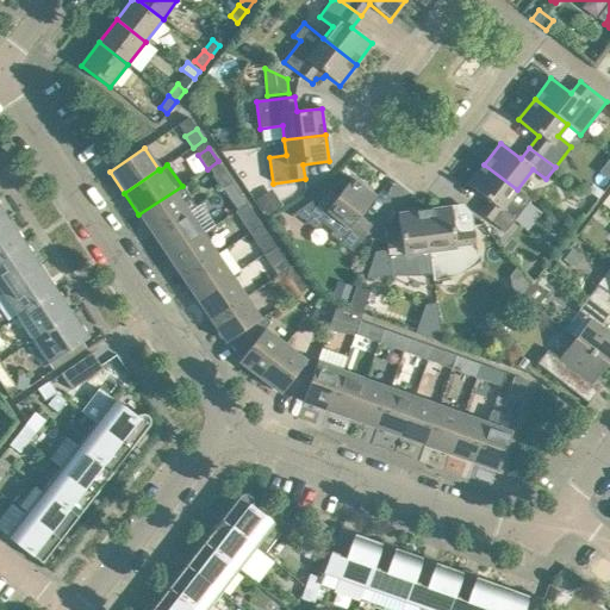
[(530,199),(517,190),(484,165),(468,185),(489,200),(479,212),(504,232),(514,221),(530,199)]
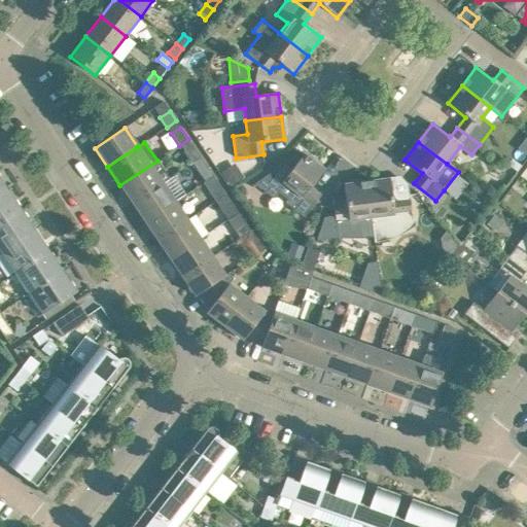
[(201,157),(192,146),(183,152),(191,164),(201,157)]
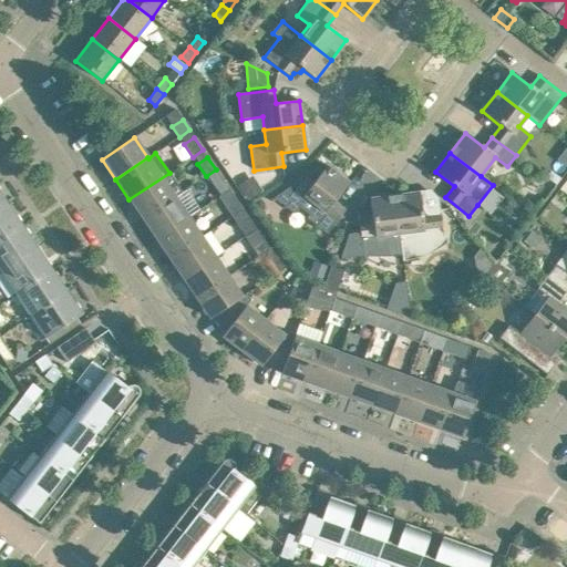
[(333,202),(349,183),(327,166),(322,171),(320,168),(319,167),(270,200),(271,202),(276,198),(294,212),(303,197),(316,207),(307,218),(327,234),(344,210),(333,202)]
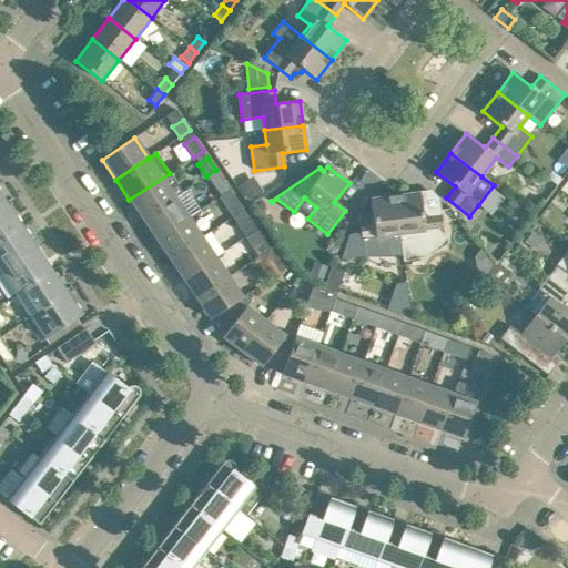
[(225,183),(216,170),(206,176),(215,190),(225,183)]
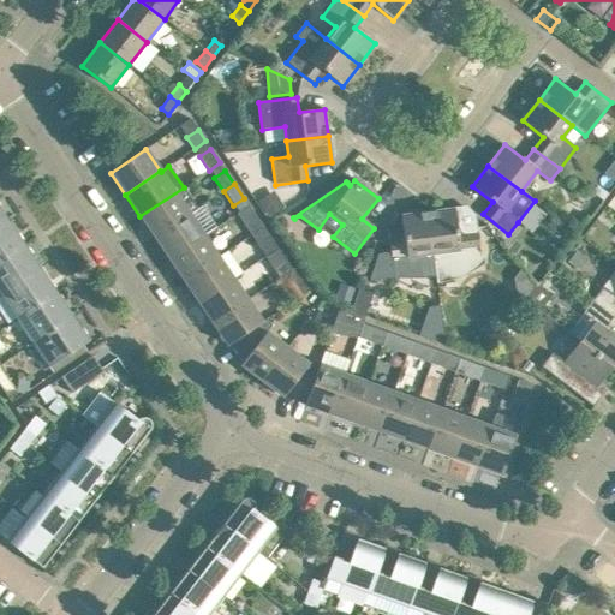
[(597,186),(592,193),(603,202),(608,195),(597,186)]
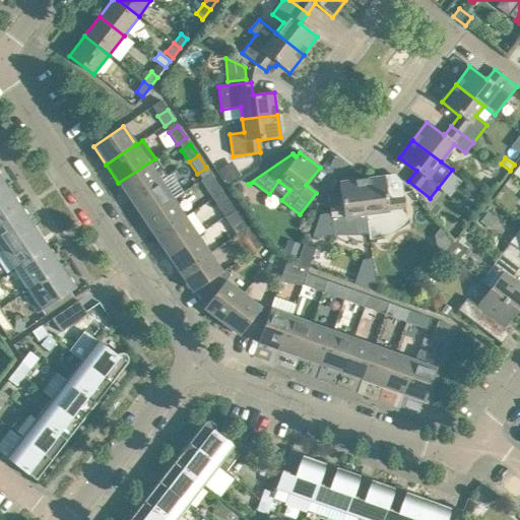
[(130,201),(168,176),(155,158),(118,183),(130,201)]
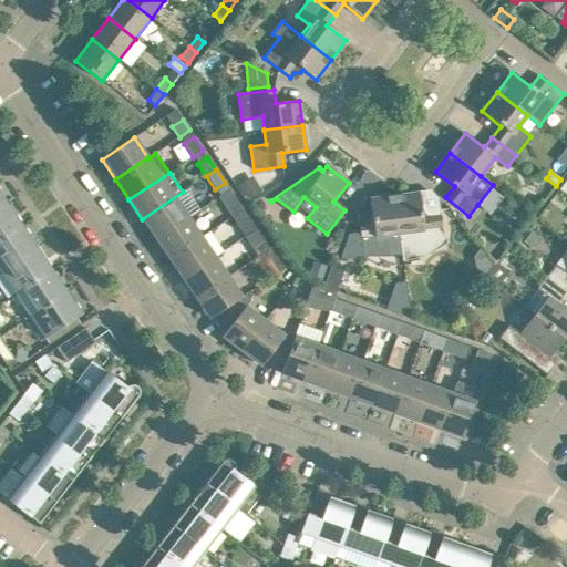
[(253,178),(237,189),(247,205),(264,194),(253,178)]
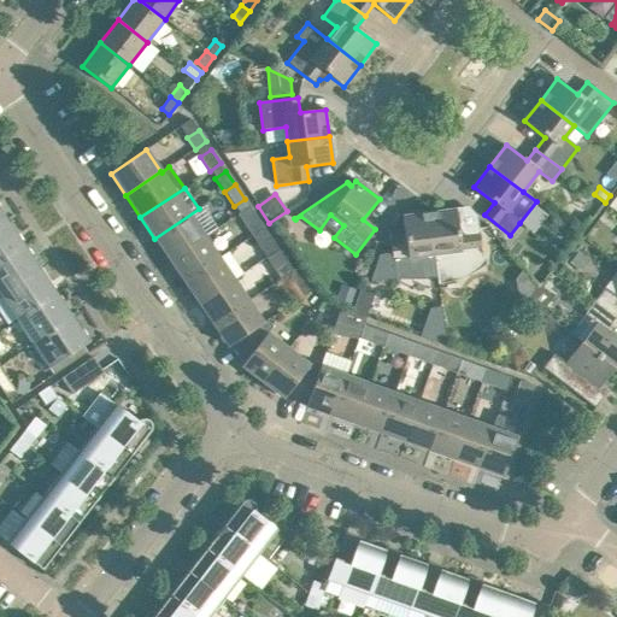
[(264,228),(250,206),(238,215),(252,236),(264,228)]
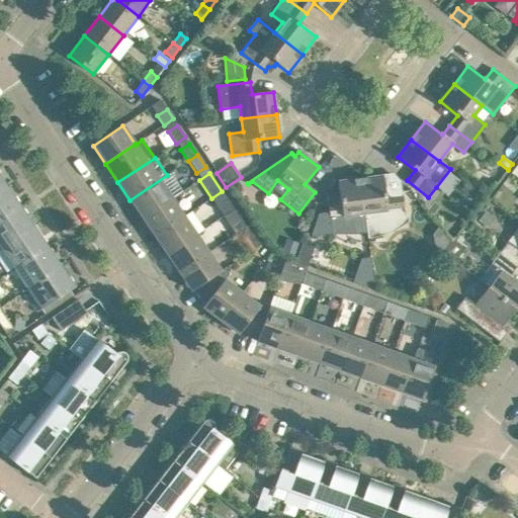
[(172,198),(160,181),(167,176),(167,175),(130,200),(143,219),(172,198)]
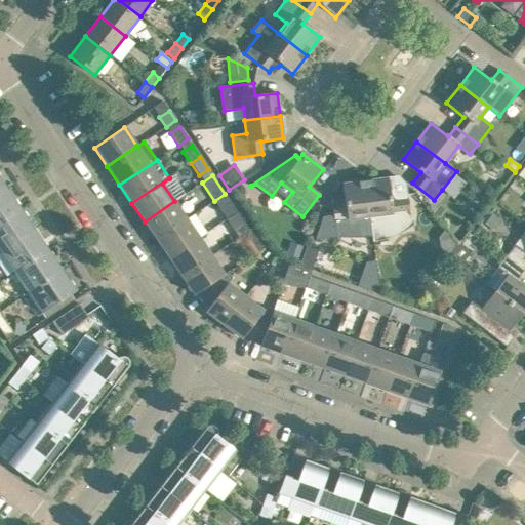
[(390,193),(388,178),(365,182),(369,217),(371,235),(372,242),(373,242),(373,239),(378,238),(388,236),(396,232),(400,230),(407,226),(410,221),(407,194),(396,195),(392,192),(390,193)]
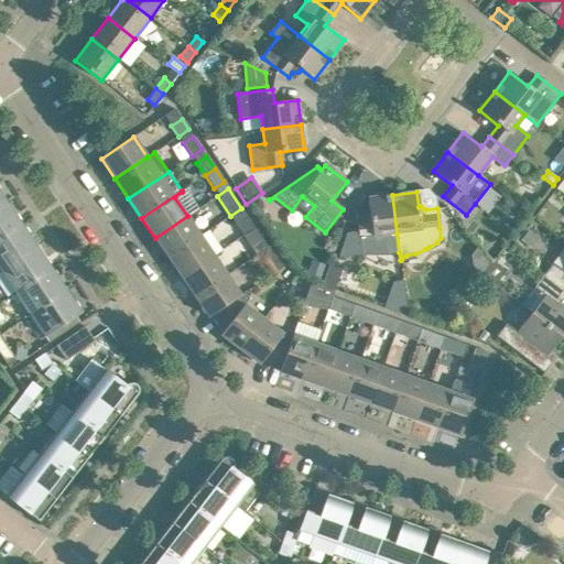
[(399,252),(397,234),(392,195),(368,198),(370,214),(366,214),(358,224),(357,224),(360,253),(371,253),(396,252),(399,252)]
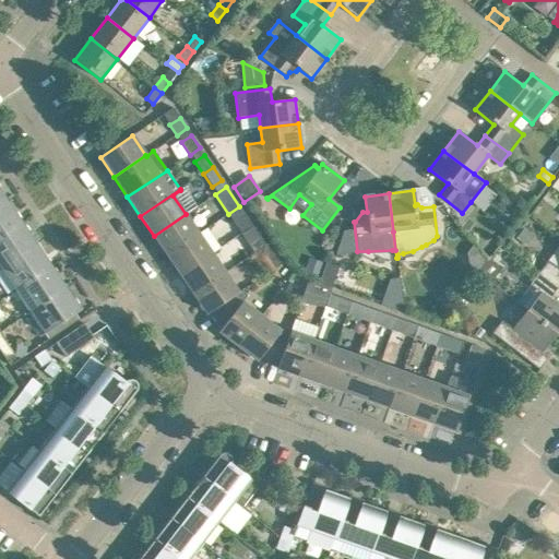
[(0,237),(21,223),(7,201),(0,205),(0,237)]
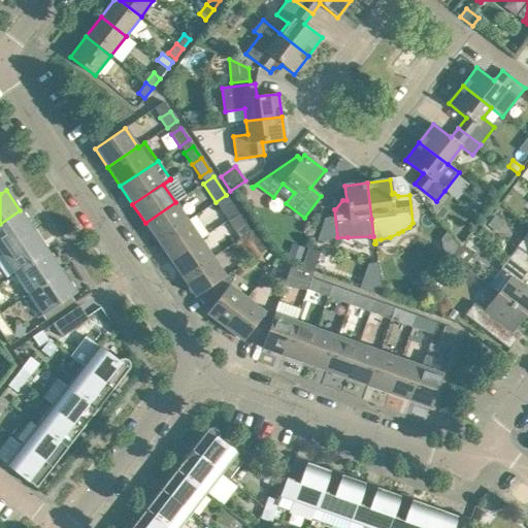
[(234,207),(226,195),(216,202),(224,215),(234,207)]
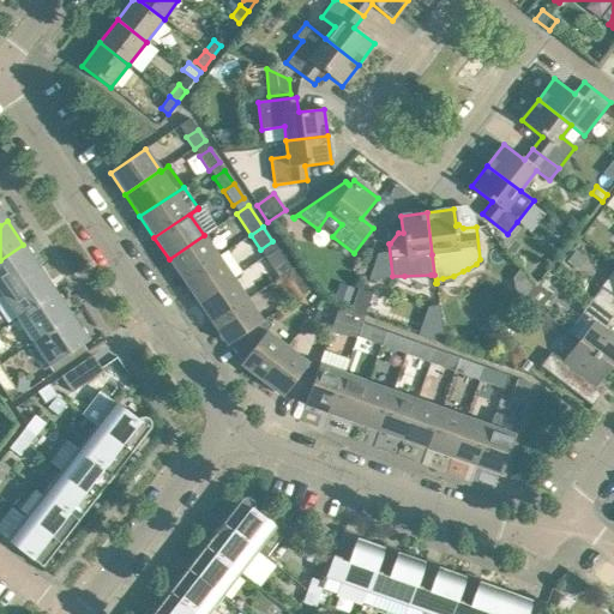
[(184,281),(218,257),(204,235),(169,259),(184,281)]
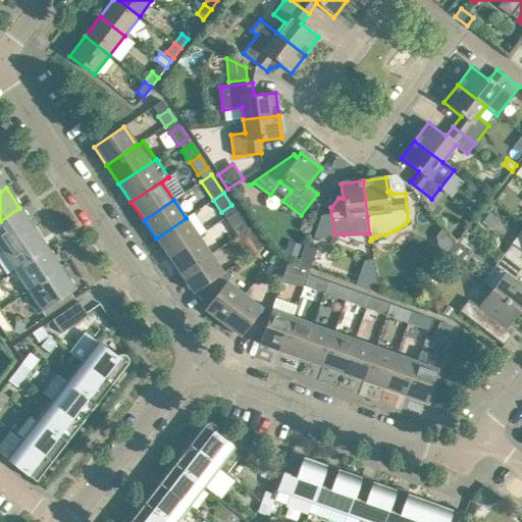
[(0,251),(34,228),(19,208),(0,221),(0,251)]
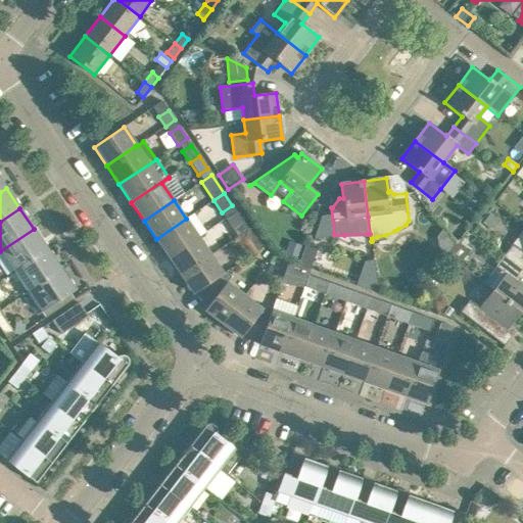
[(490,215),(483,224),(492,231),(500,222),(490,215)]
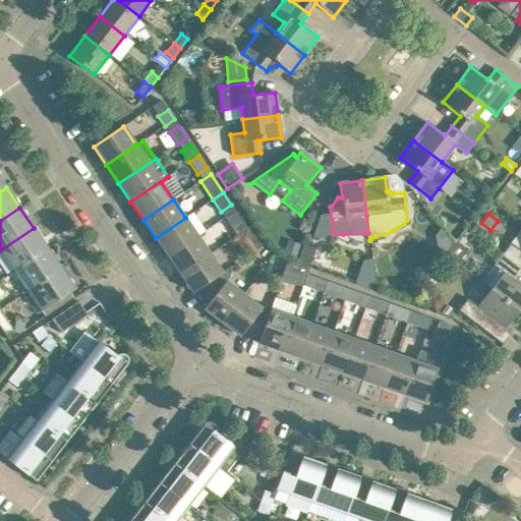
[(247,229),(239,217),(229,224),(237,236),(243,231),(247,229)]
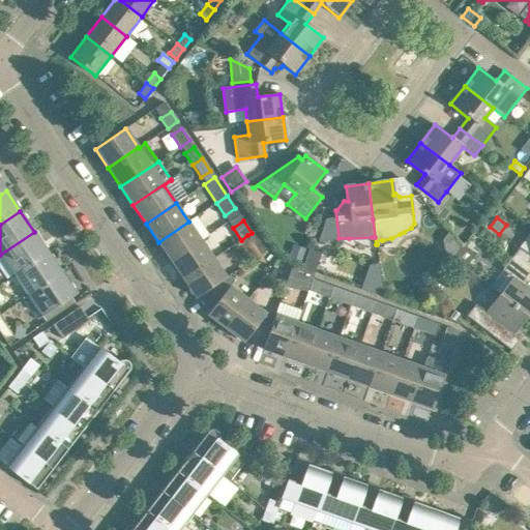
[(171,261),(201,240),(188,222),(158,242),(171,261)]
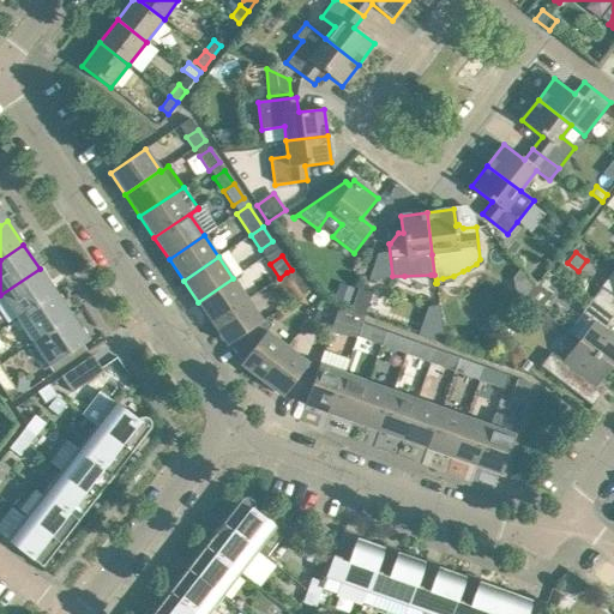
[(312,288),(298,266),(292,270),(287,272),(302,295),(312,288)]
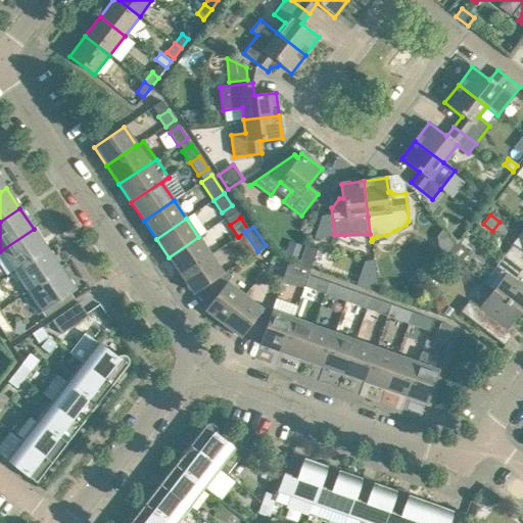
[(0,252),(13,272),(47,249),(34,229),(0,251),(0,252)]
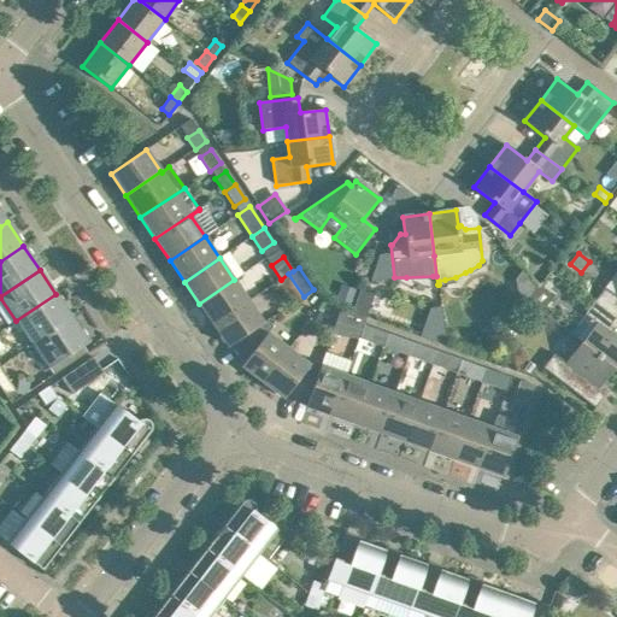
[(616,271),(594,301),(616,318),(616,271)]
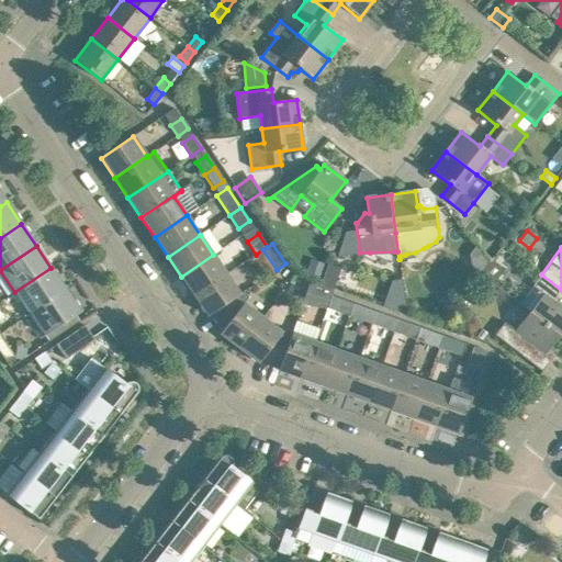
[(482,272),(490,262),(478,248),(472,257),(474,267),(482,272)]
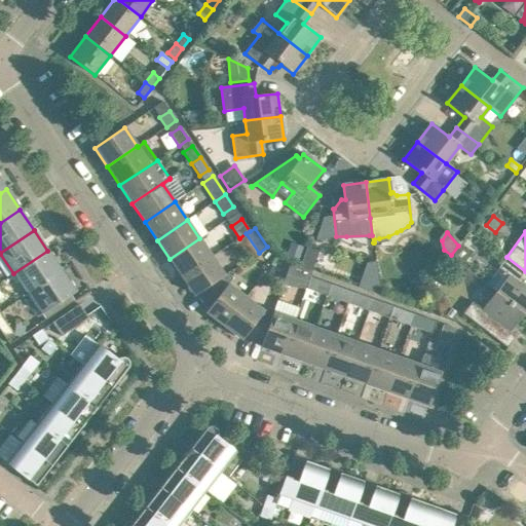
[(182,277),(212,257),(199,238),(170,259),(182,277)]
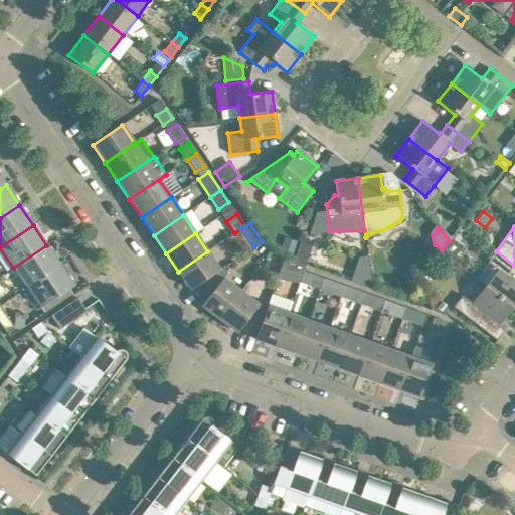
[(284,237),(278,252),(294,259),(300,243),(284,237)]
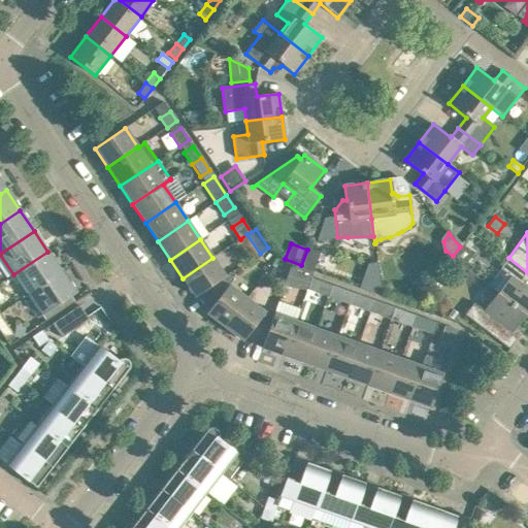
[(312,272),(320,253),(307,249),(307,250),(301,265),(300,268),(312,272)]
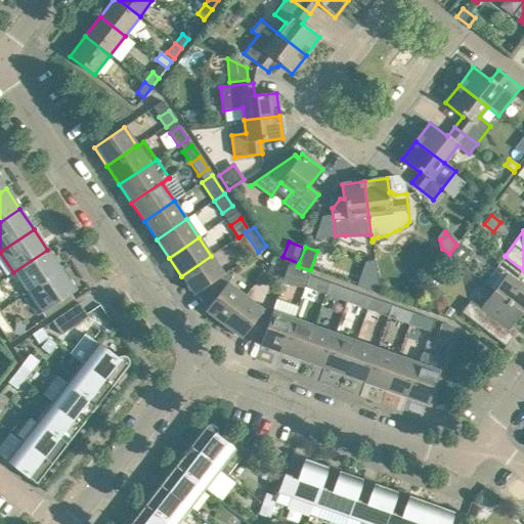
[(27,293),(61,270),(47,250),(13,272),(27,293)]
